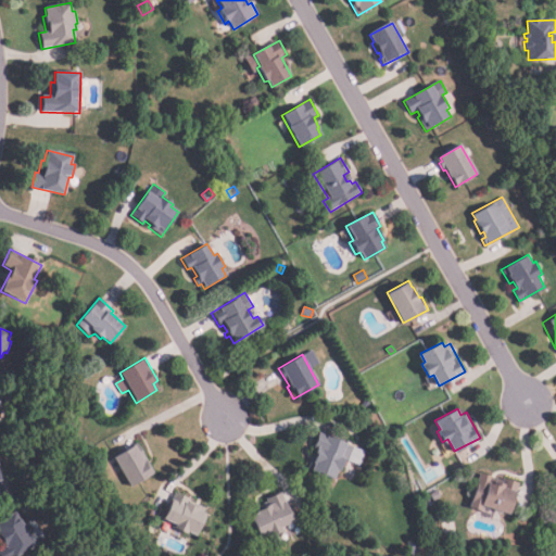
[(353,446),(348,460),(342,458),(333,480),(307,469),(316,449),(312,446),(318,432),(353,446)]
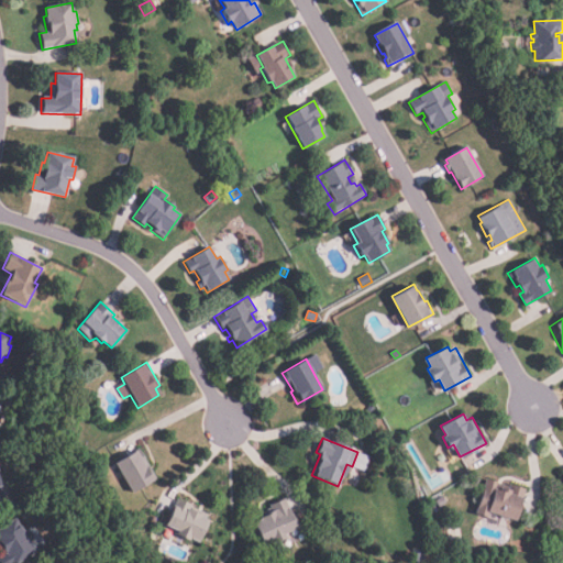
[(156,479),(132,494),(113,464),(139,448),(147,462),(146,463),(156,479)]
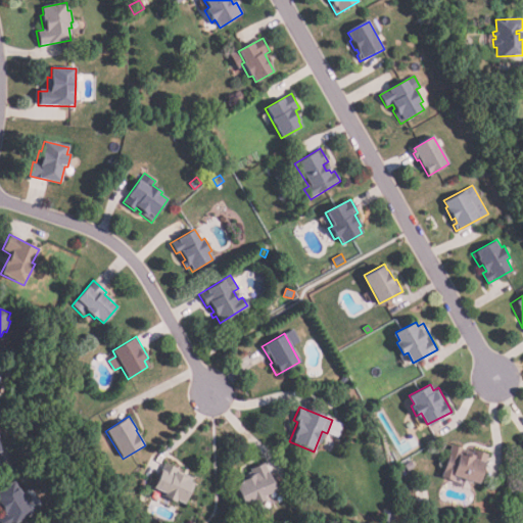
[(486,455),(477,485),(453,477),(452,481),(439,478),(450,444),(462,448),(461,452),(472,456),(474,450),(486,455)]
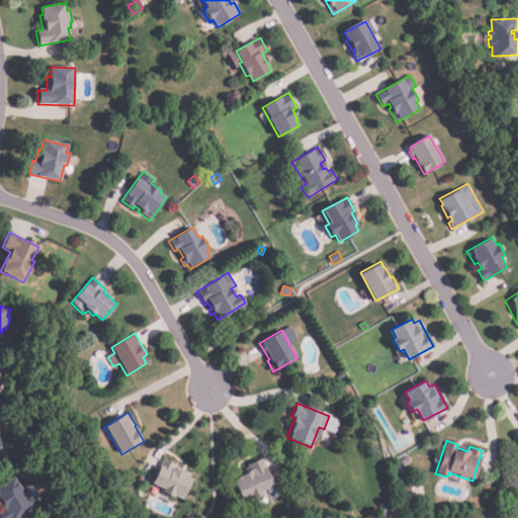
[(274,486),(261,492),(263,496),(252,501),(251,499),(243,503),(233,482),(240,479),(239,476),(253,469),(250,463),(261,458),(274,486)]
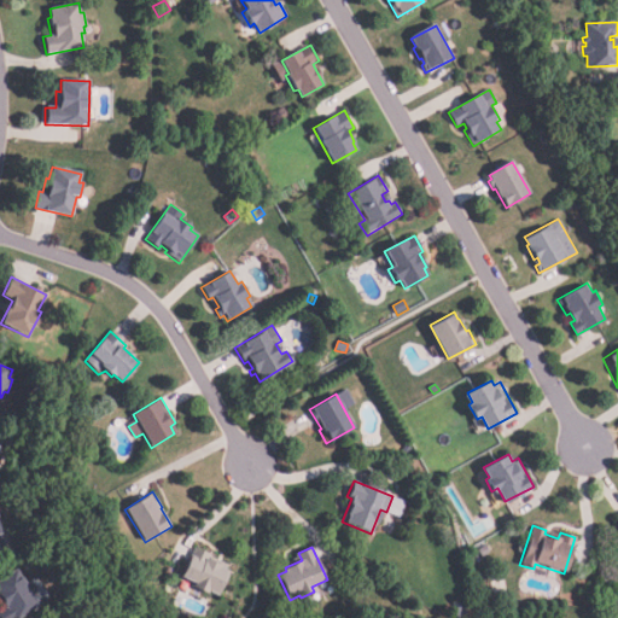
[(231,572),(217,596),(208,592),(205,596),(192,589),(193,584),(180,578),(196,548),(208,554),(207,557),(223,566),(222,569),(231,572)]
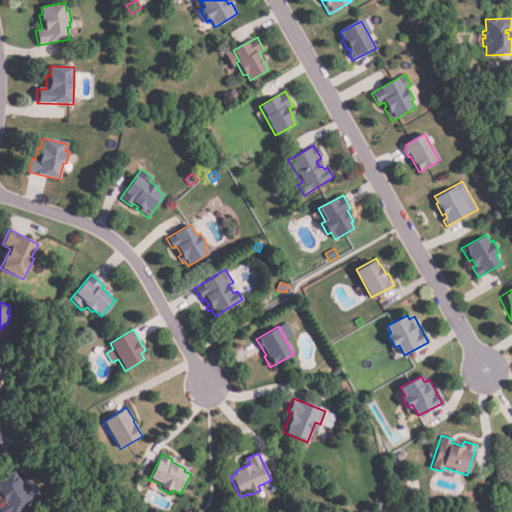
[(33,501),(16,511),(0,511),(0,506),(3,504),(0,499),(0,479),(13,471),(33,501)]
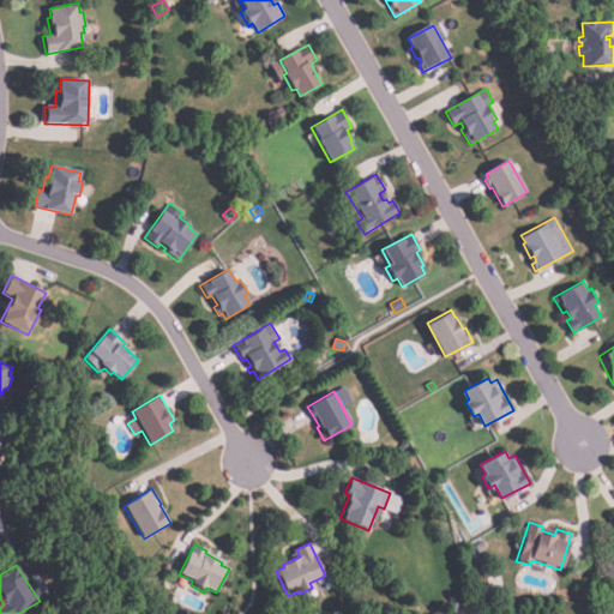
[(463,611),(456,613),(453,613),(449,603),(457,599),(463,611)]
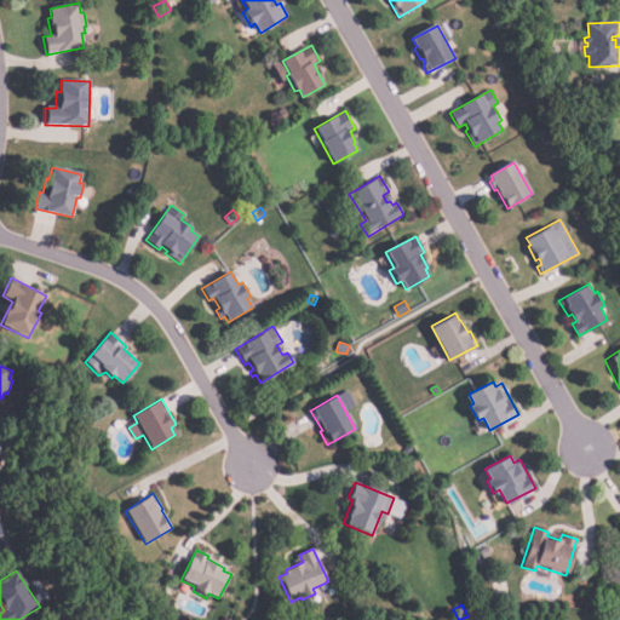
All buildings are outlined.
